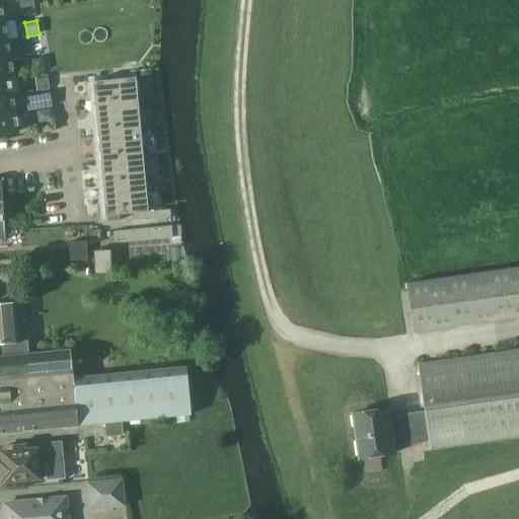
[(0,60),(11,59),(8,41),(0,42),(0,60)]
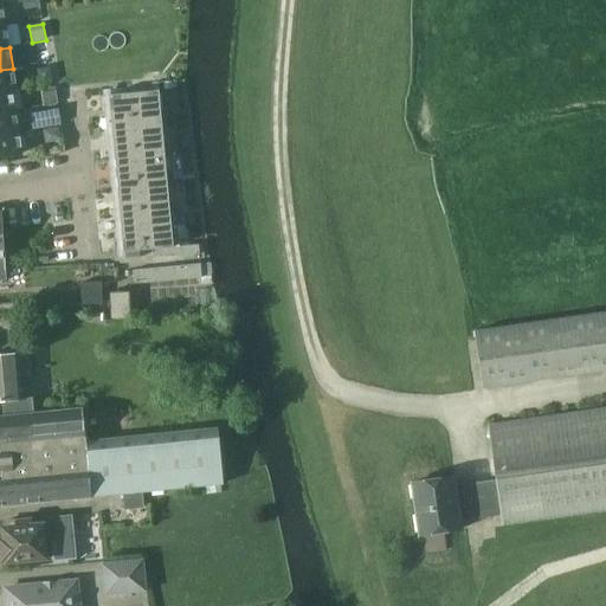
[(40,68),(43,84),(53,83),(51,66),(40,68)]
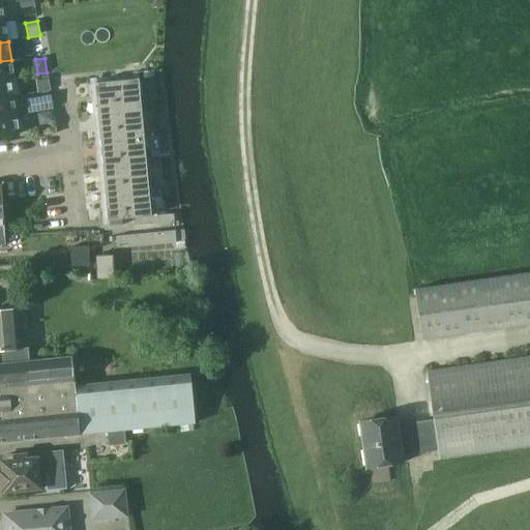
[(15,79),(11,60),(0,61),(0,80),(9,78),(9,79),(15,79)]
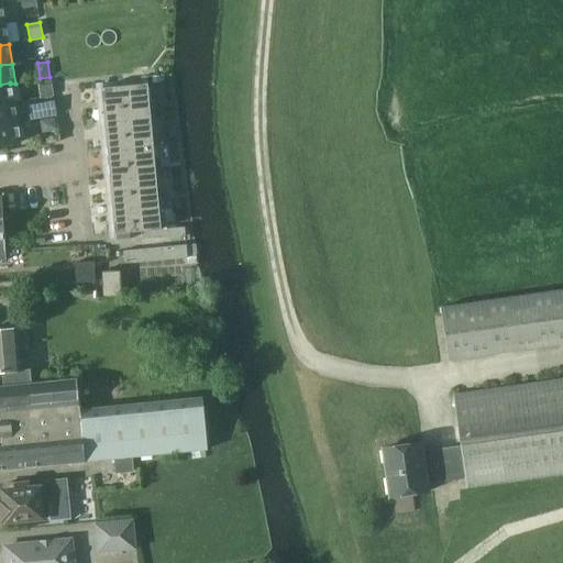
[(37,84),(40,99),(53,96),(51,81),(37,84)]
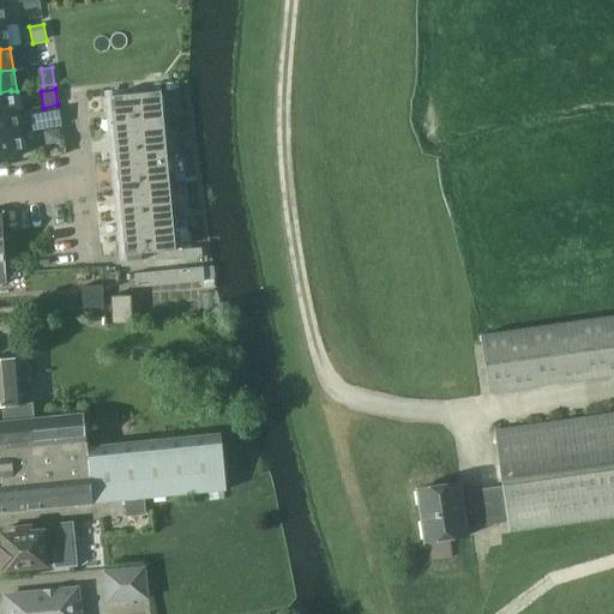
[(0,114),(14,112),(11,91),(11,90),(0,92),(0,114)]
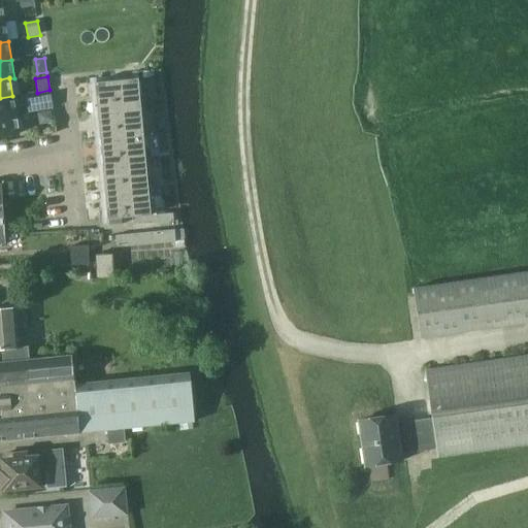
[(103,77),(90,78),(93,111),(141,107),(139,79),(103,83),(103,77)]
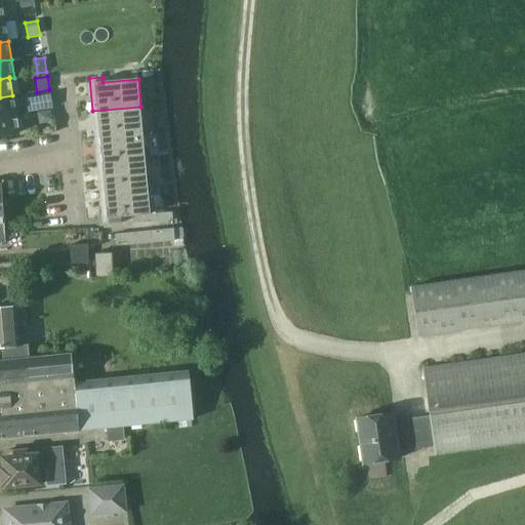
[(0,117),(15,114),(12,95),(0,97),(0,117)]
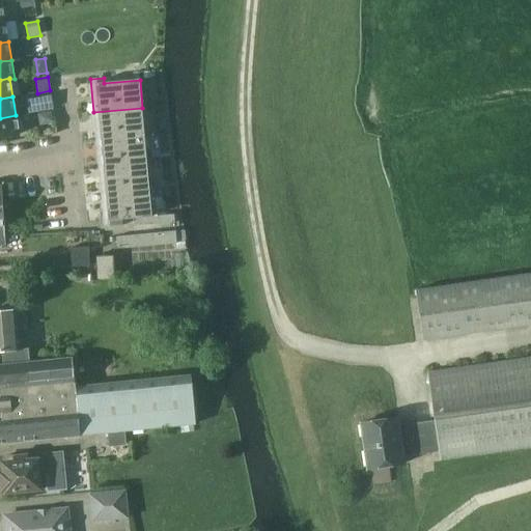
[(51,96),(27,101),(29,114),(53,110),(51,96)]
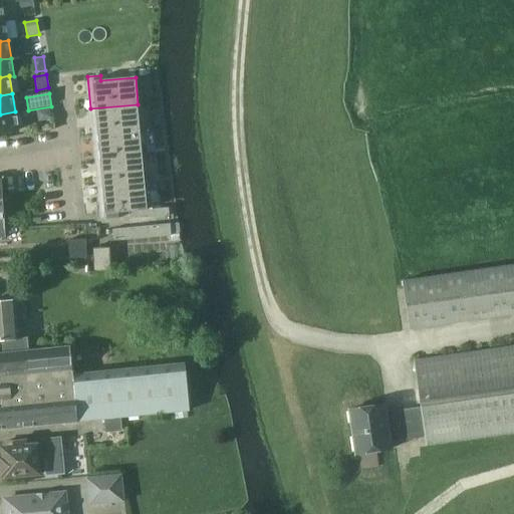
[(141,132),(138,104),(90,108),(92,136),(141,132)]
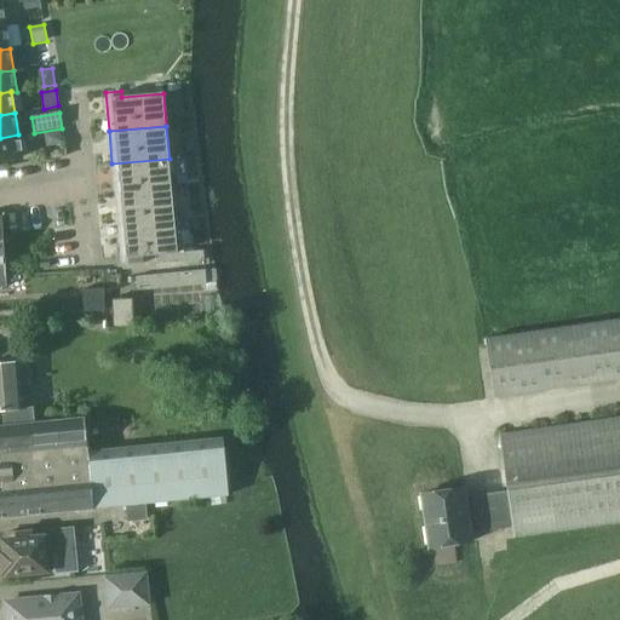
[(61,143),(59,131),(45,135),(46,141),(51,144),(61,143)]
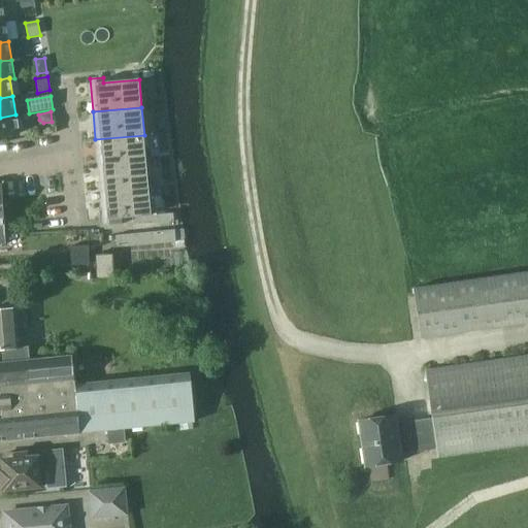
[(0,136),(20,133),(15,114),(0,118),(0,136)]
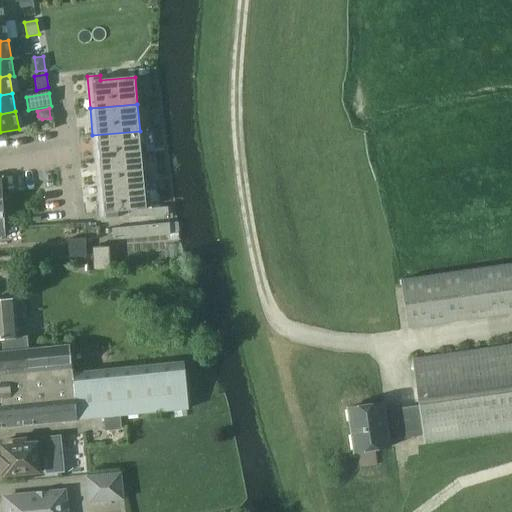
[(94,162),(142,158),(140,131),(92,135),(94,162)]
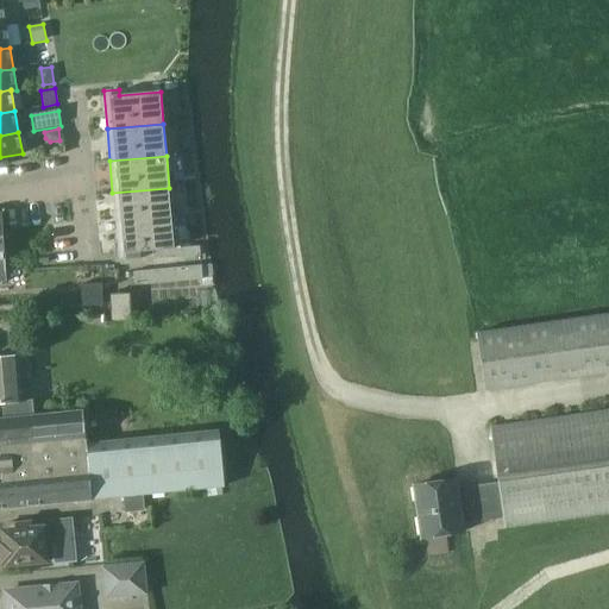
[(112,193),(115,225),(173,220),(169,188),(112,193)]
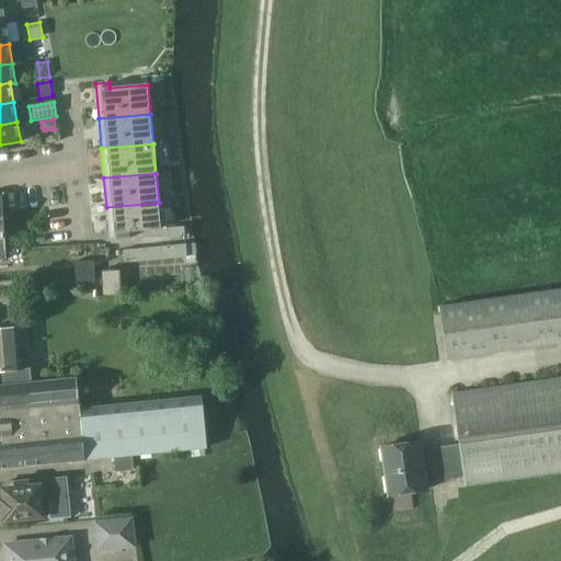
[(141,230),(152,229),(161,228),(159,203),(106,207),(109,239),(116,239),(130,237),(130,232),(141,231),(141,230)]
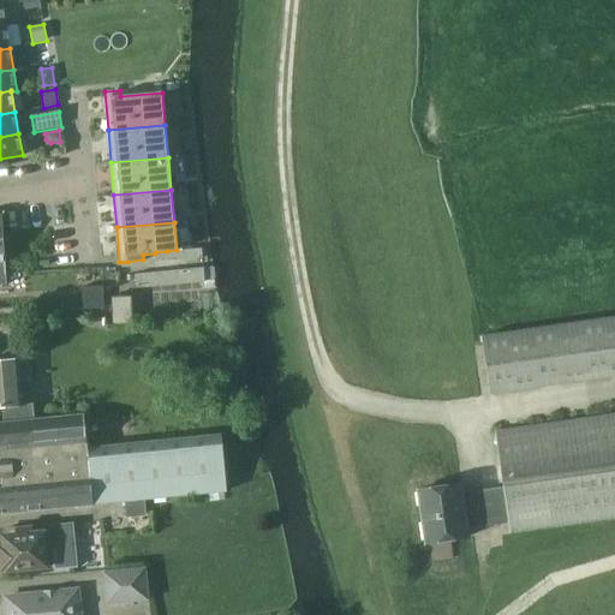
[(202,248),(190,249),(191,258),(203,257),(202,248)]
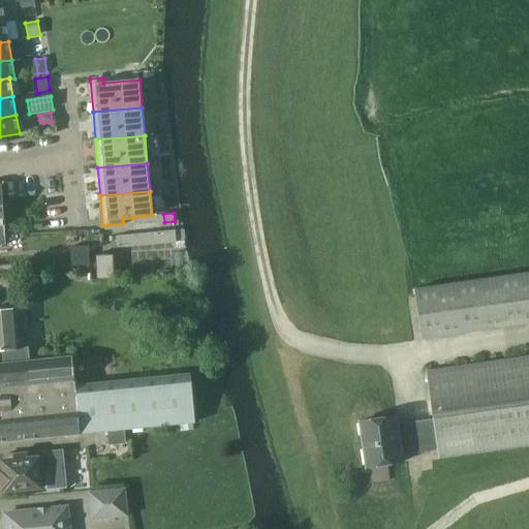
[(163,214),(153,215),(154,223),(164,222),(163,214)]
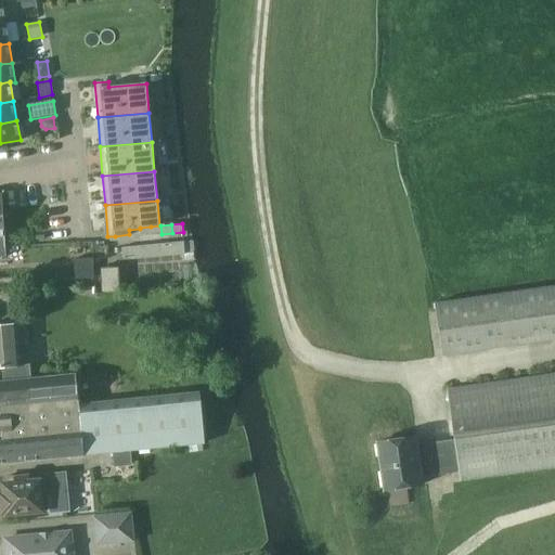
[(160,226),(159,226),(151,227),(151,235),(162,234),(160,226)]
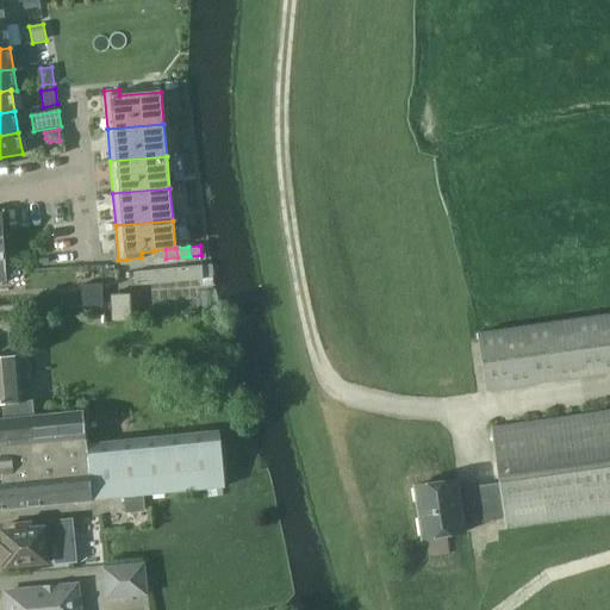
[(154,250),(154,251),(154,260),(166,259),(166,249),(154,250)]
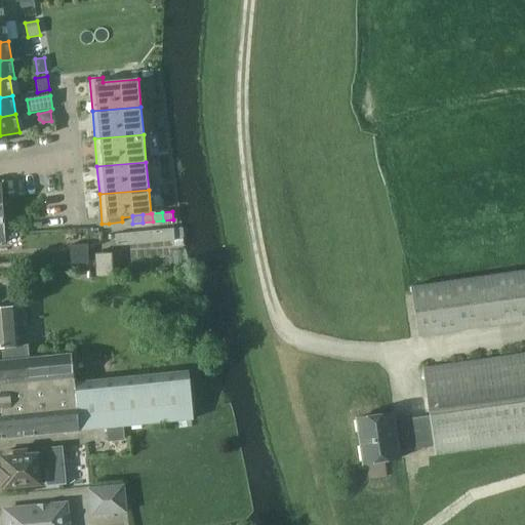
[(156,230),(157,242),(166,241),(165,229),(156,230)]
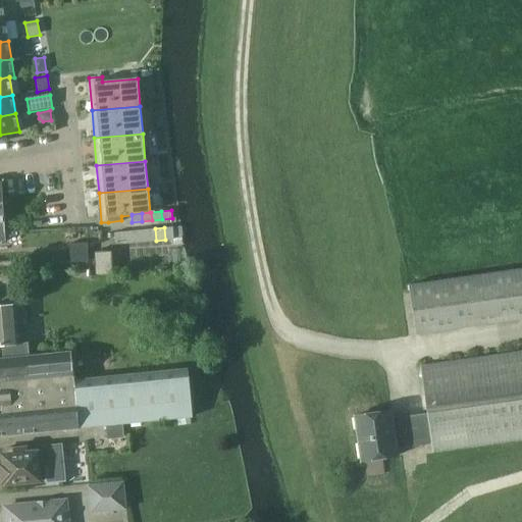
[(165,240),(174,240),(173,227),(164,227),(165,240)]
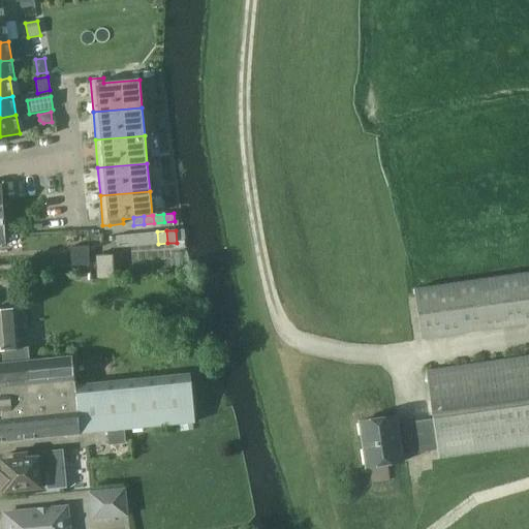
[(149,245),(158,244),(157,231),(148,232),(149,245)]
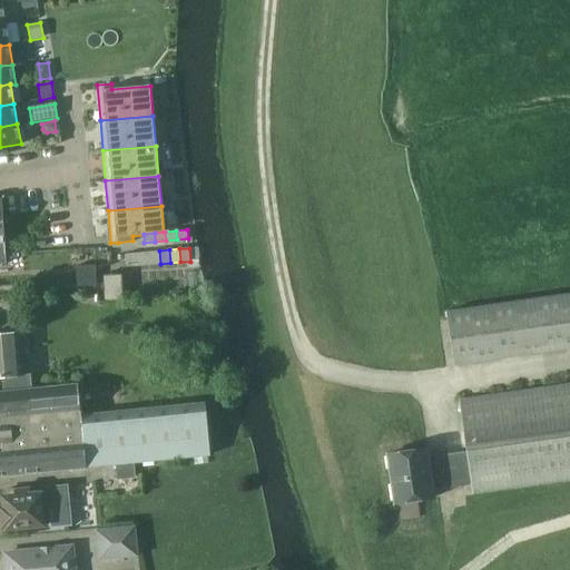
[(149,252),(150,265),(160,264),(159,251),(149,252)]
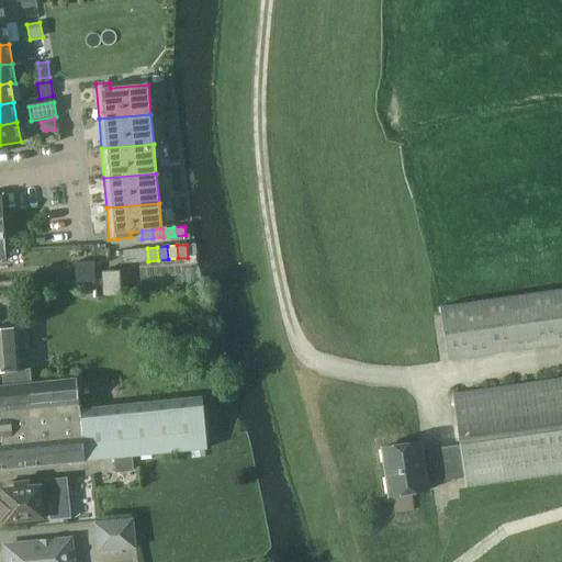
[(138,262),(148,261),(147,248),(137,249),(138,262)]
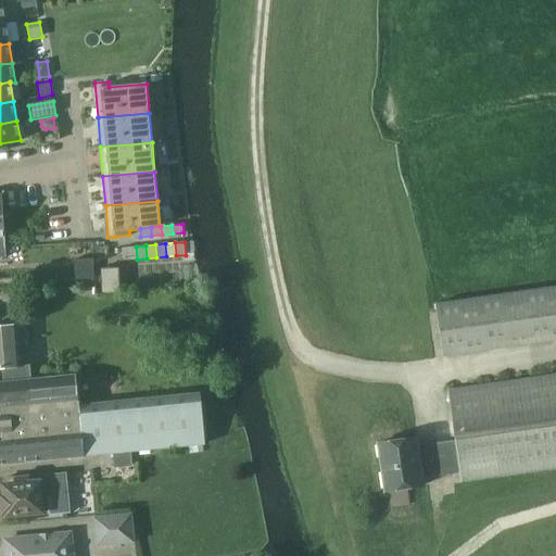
[(122,248),(123,254),(123,256),(135,255),(136,260),(137,260),(136,247),(122,248)]
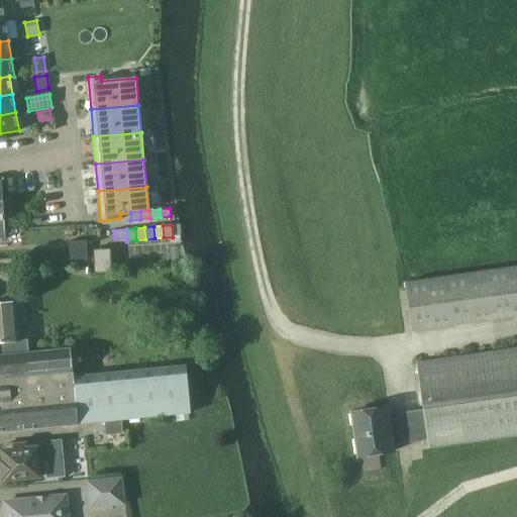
[(87,240),(69,241),(70,260),(88,259),(87,240)]
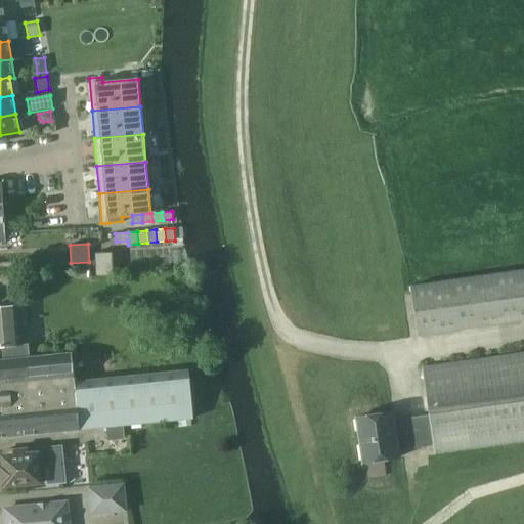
[(95,275),(114,275),(113,252),(94,253),(95,275)]
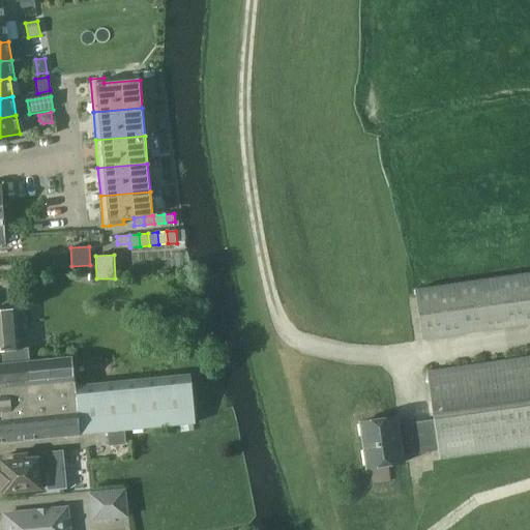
[(529,272),(416,290),(423,340),(529,323),(529,272)]
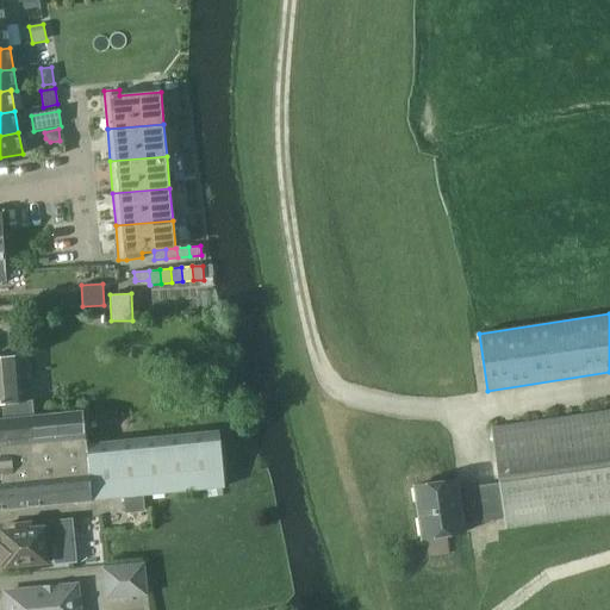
[(0,403),(2,404),(4,418),(33,415),(32,400),(23,400),(20,379),(32,378),(30,355),(0,358),(0,403)]
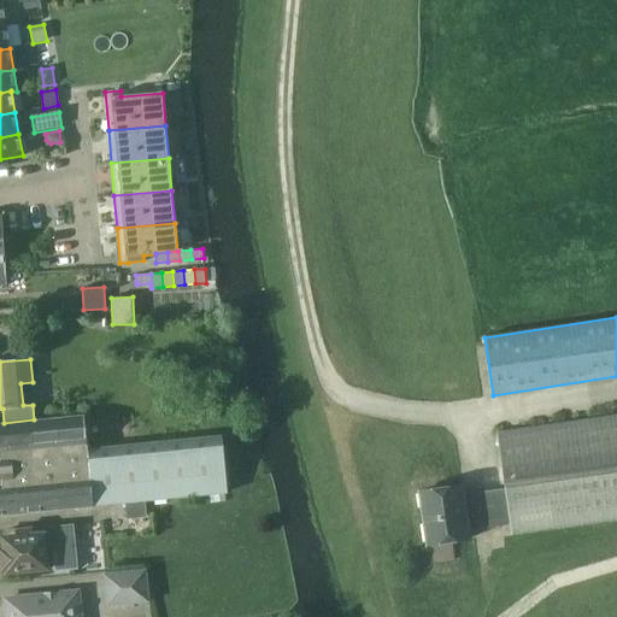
[(0,516),(93,507),(93,505),(227,492),(222,436),(87,450),(84,415),(34,419),(4,423),(0,422),(0,516)]
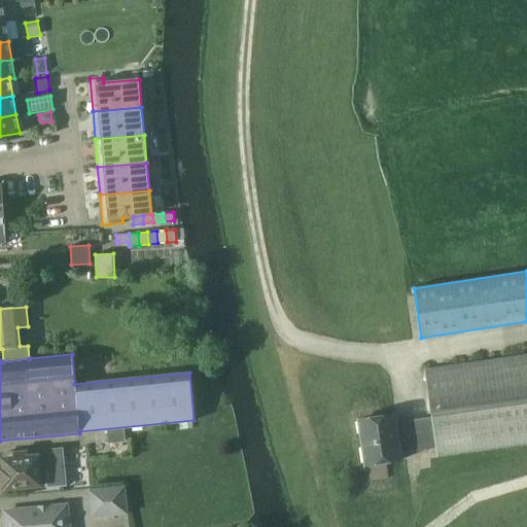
[(401,460),(400,453),(436,448),(437,456),(526,443),(526,355),(425,370),(432,418),(395,423),(394,415),(359,420),(365,465),(401,460)]
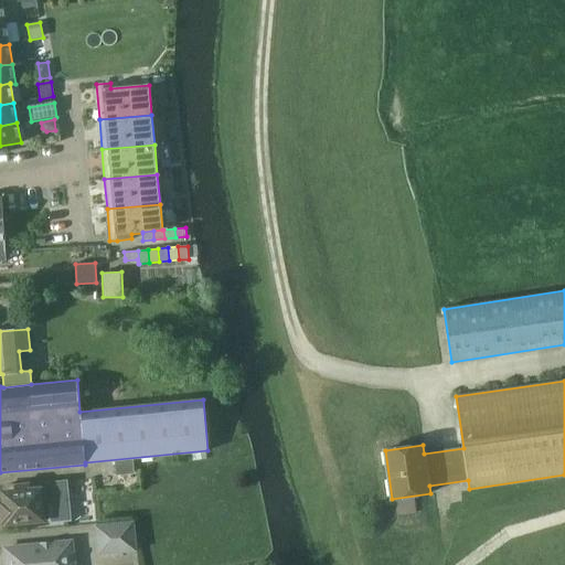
[(4,503),(0,504),(2,523),(43,520),(49,519),(49,518),(51,518),(52,523),(72,521),(68,480),(45,482),(45,488),(42,488),(41,482),(35,483),(8,486),(9,492),(3,493),(4,503)]
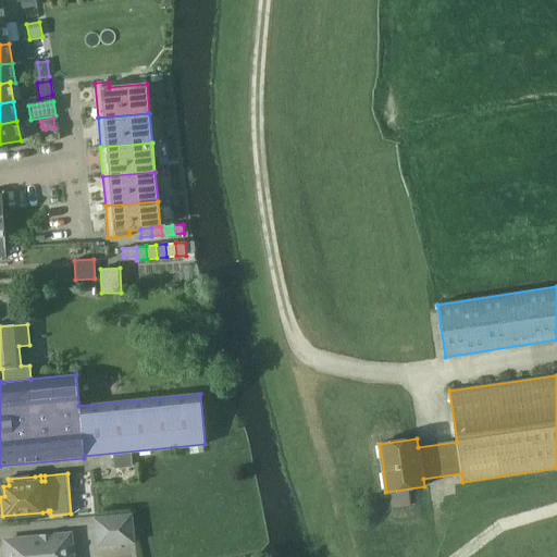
[(96,520),(98,545),(133,542),(131,517),(96,520)]
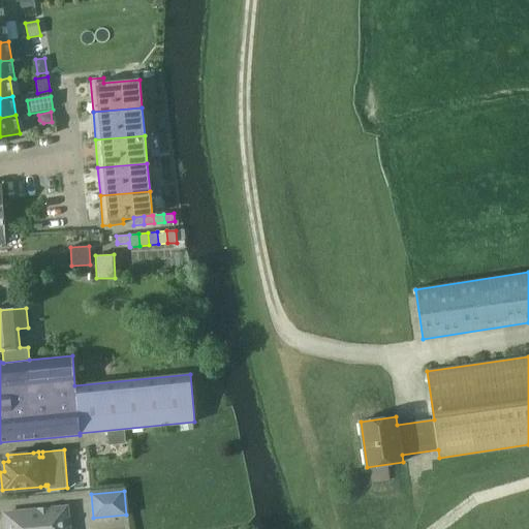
[(68,528),(67,507),(5,514),(5,518),(3,521),(3,528),(68,528)]
